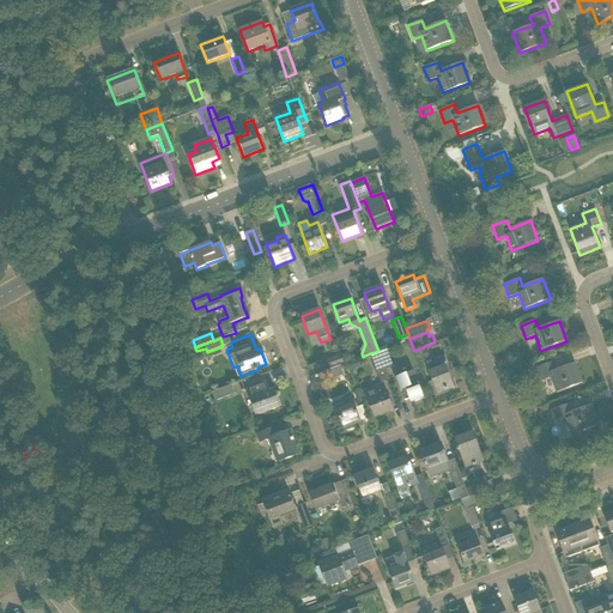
[(387,347),(378,351),(384,369),(394,366),(387,347)]
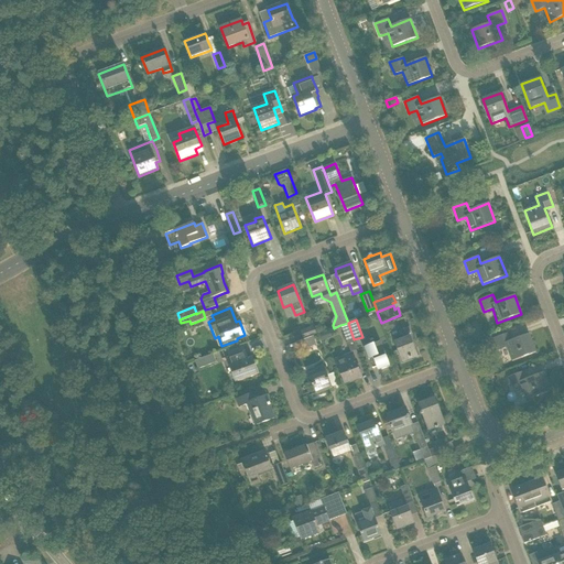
[(354,339),(348,323),(340,325),(347,343),(354,339)]
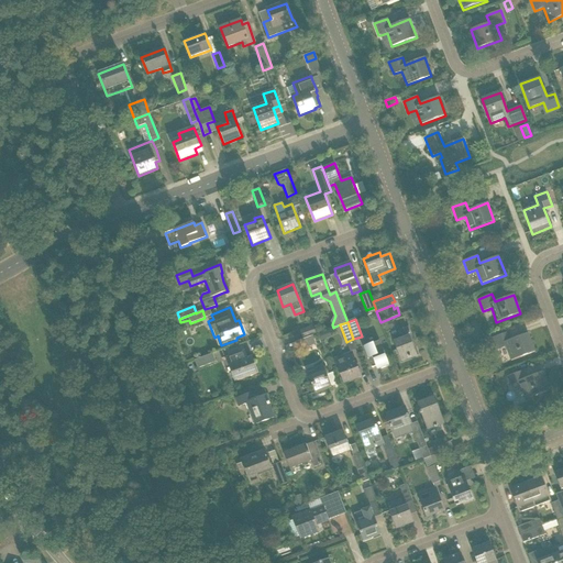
[(318,332),(315,324),(300,330),(304,338),(318,332)]
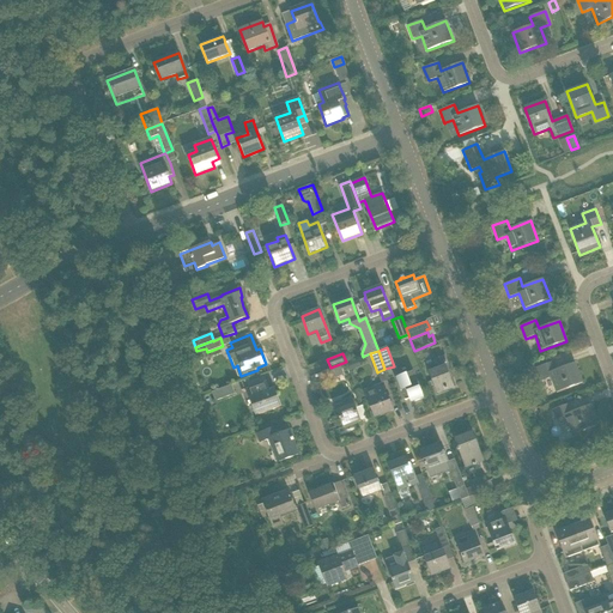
[(436,364),(428,368),(430,372),(437,393),(453,387),(450,378),(453,377),(444,357),(435,360),(436,364)]
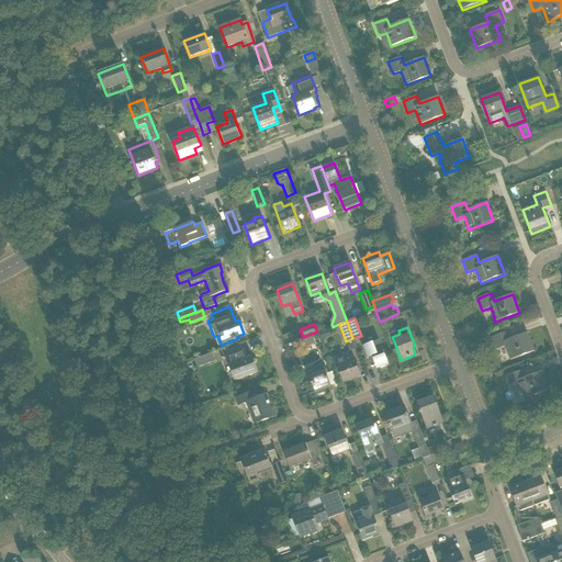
[(327,329),(318,333),(321,339),(329,336),(327,329)]
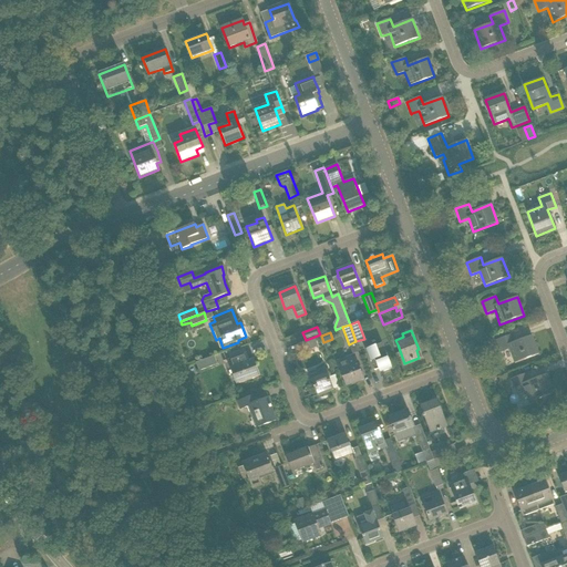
[(532,336),(513,343),(509,334),(496,340),(501,352),(509,349),(515,363),(538,354),(532,336)]
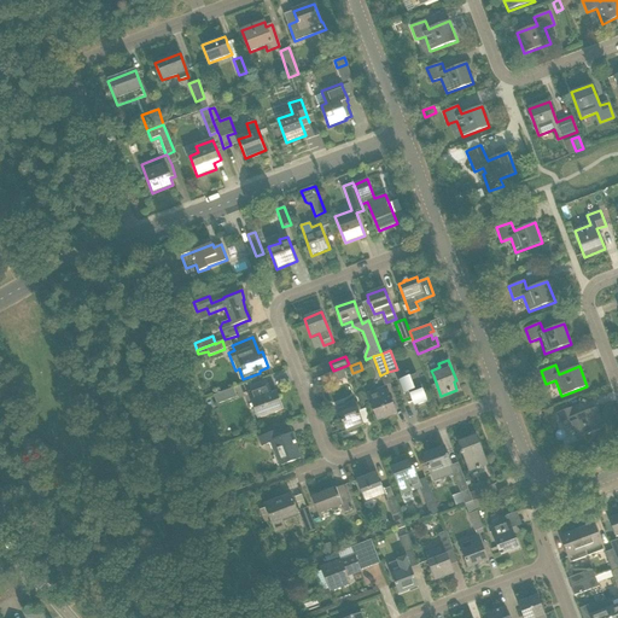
[(347,377),(343,368),(325,374),(328,384),(347,377)]
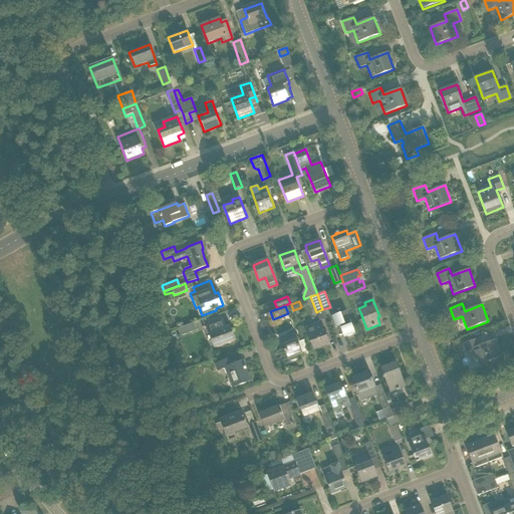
[(335,315),(332,316),(333,320),(336,328),(339,335),(340,335),(343,334),(344,337),(355,333),(351,324),(350,322),(350,321),(348,317),(346,311),(341,313),(335,315)]
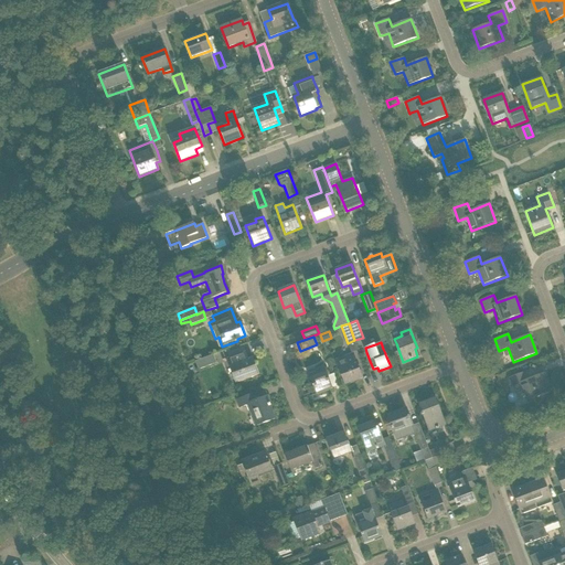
[(235,355),(227,359),(234,374),(236,382),(236,383),(259,374),(258,374),(255,366),(256,366),(253,359),(253,358),(248,360),(245,352),(246,352),(246,351),(235,355)]
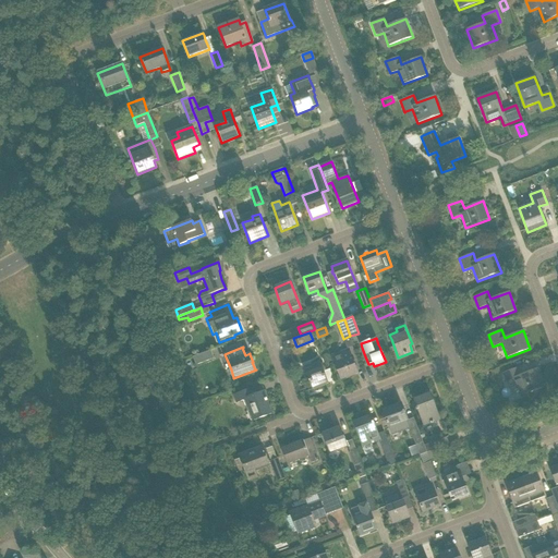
[(358,373),(349,350),(332,355),(341,379),(358,373)]
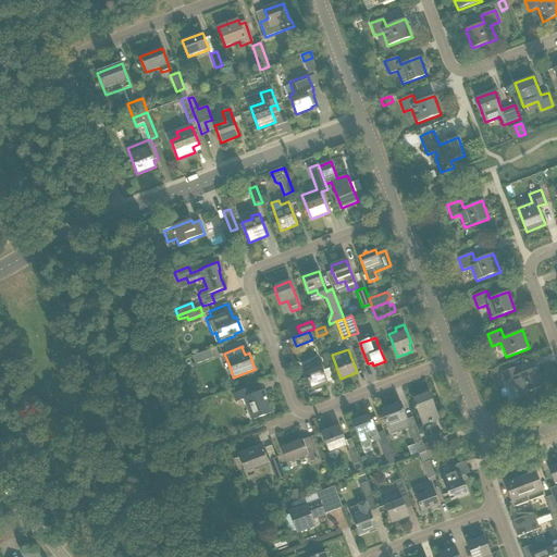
[(195,364),(213,358),(210,350),(193,356),(195,364)]
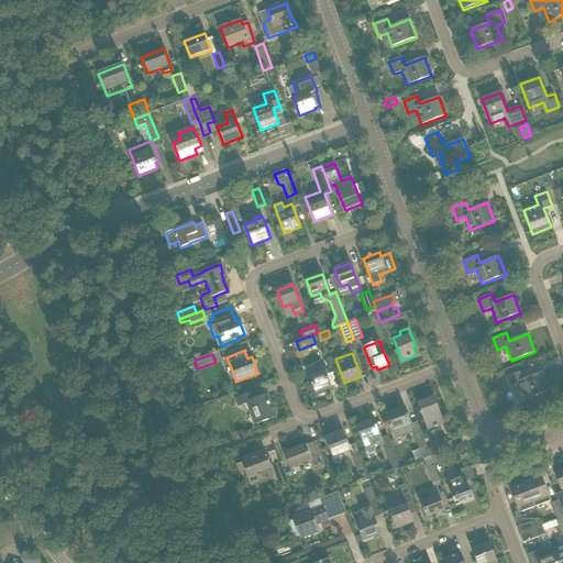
[(317,375),(309,377),(316,394),(332,387),(331,386),(327,375),(323,364),(313,367),(317,375)]
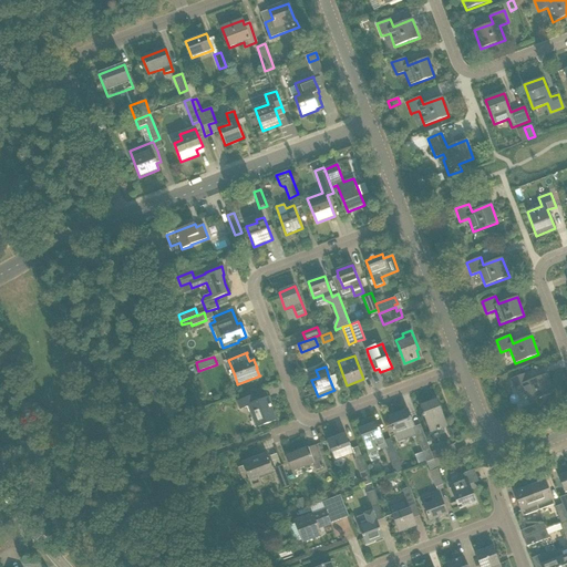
[(546,374),(527,382),(524,374),(511,379),(515,391),(524,388),(529,402),(554,393),(546,374)]
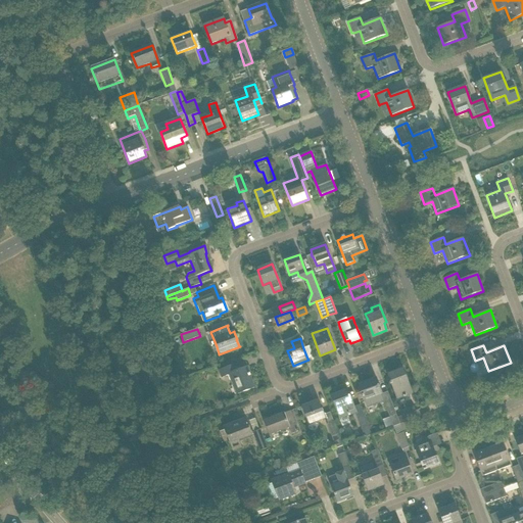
[(247,367),(239,370),(237,364),(219,371),(222,379),(228,376),(235,395),(254,388),(249,376),(251,376),(247,367)]
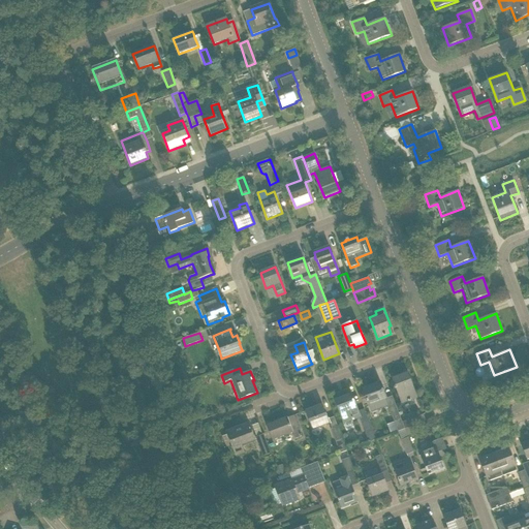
[(411,400),(417,398),(408,373),(393,378),(395,386),(402,404),(411,401),(411,400)]
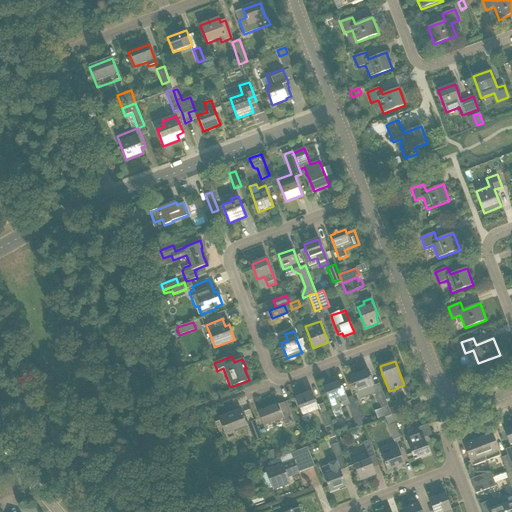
[(368,371),(352,377),(360,399),(376,393),(375,391),(373,386),(374,386),(368,371)]
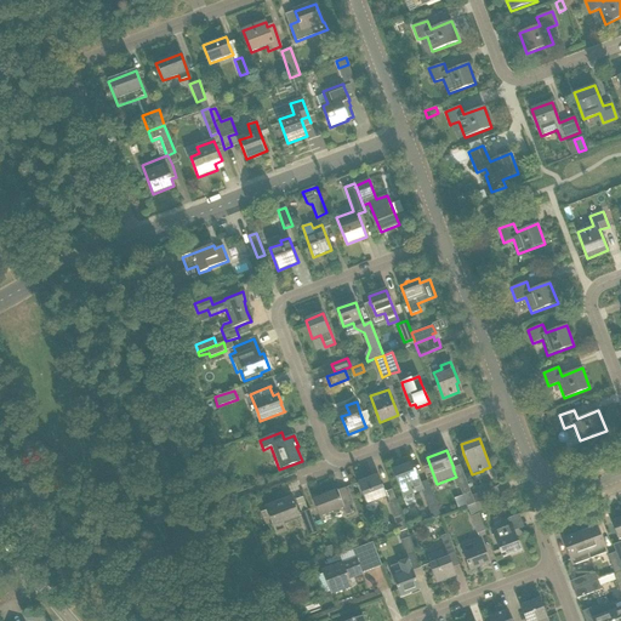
[(412,462),(393,469),(398,480),(404,497),(406,503),(416,500),(414,494),(423,490),(421,483),(417,473),(412,462)]
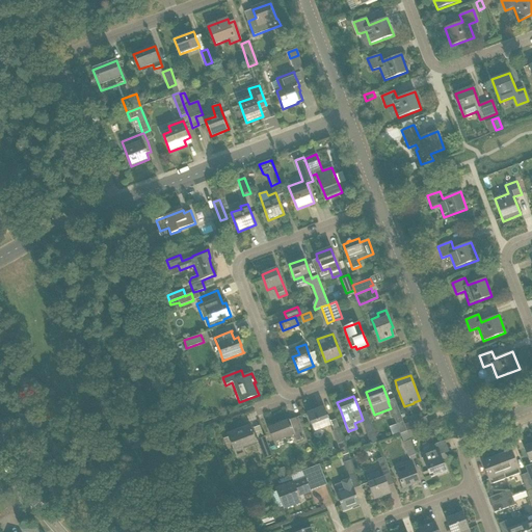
[(407,431),(404,425),(397,406),(391,408),(400,434),(407,431)]
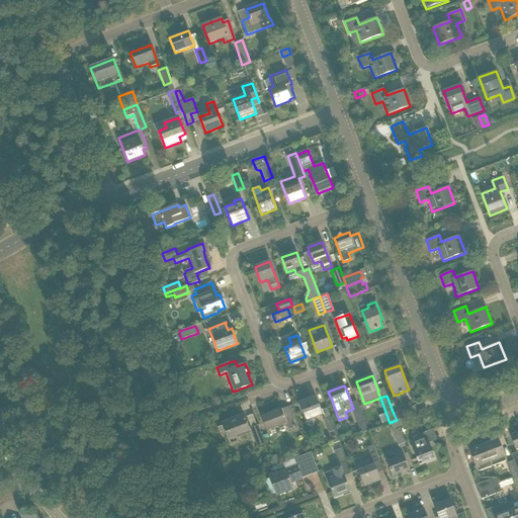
[(323,415),(320,406),(316,397),(299,403),(306,421),(323,415)]
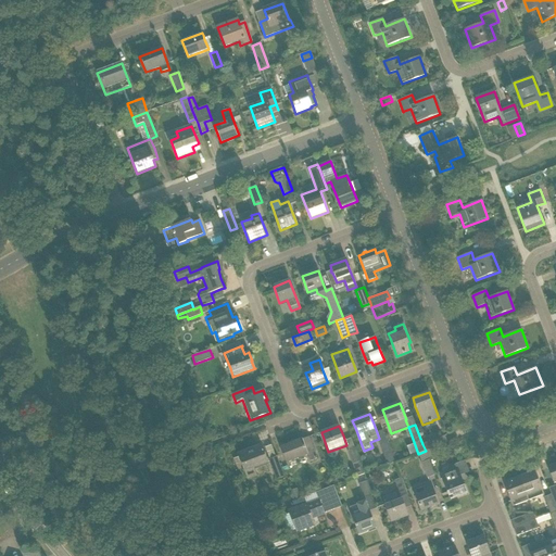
[(426,451),(447,442),(445,436),(422,444),(426,451)]
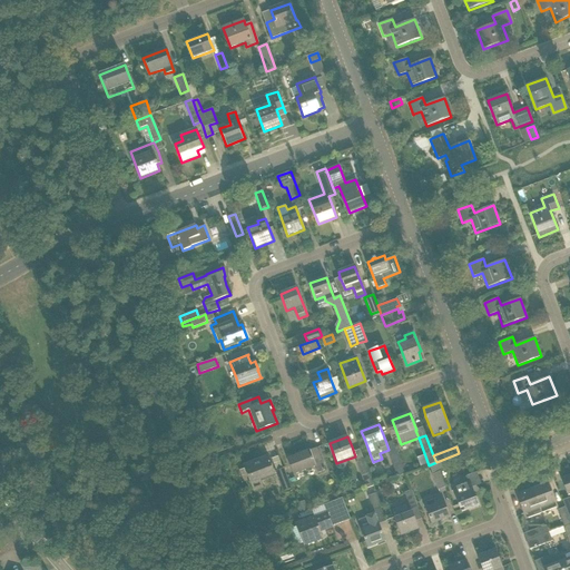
[(324,471),(317,454),(315,449),(287,459),(293,474),(316,467),(318,473),(324,471)]
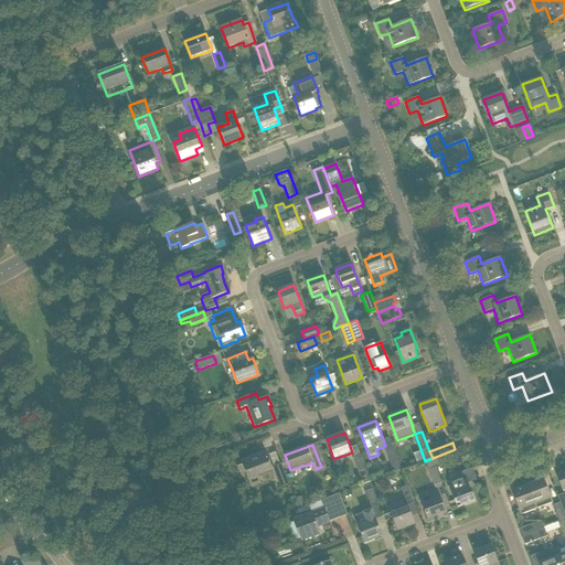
[(394,472),(401,470),(393,449),(386,451),(394,472)]
